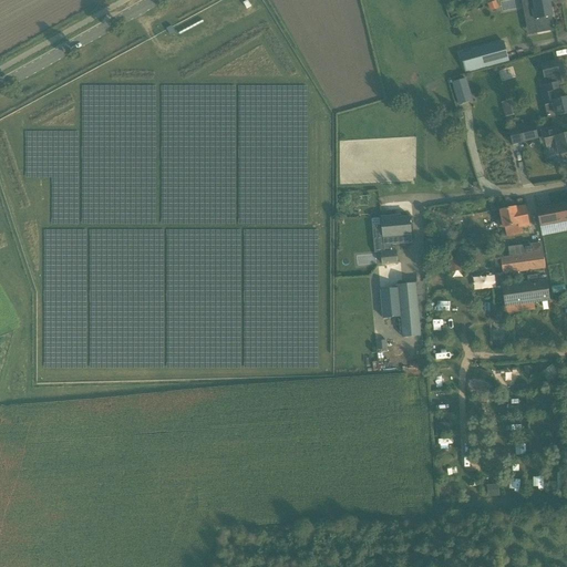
[(533,11),(535,20),(537,33),(553,30),(550,17),(553,17),(549,0),(535,0),(534,0),(536,10),(533,11)]
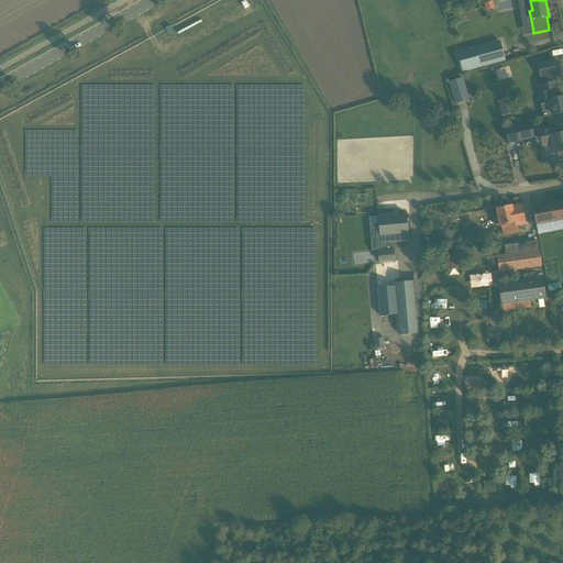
[(456,54),(462,74),(505,61),(499,41),(456,54)]
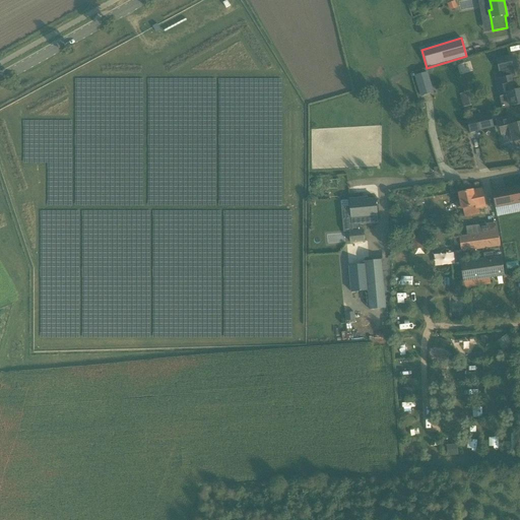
[(500,71),(513,68),(510,57),(497,60),(500,71)]
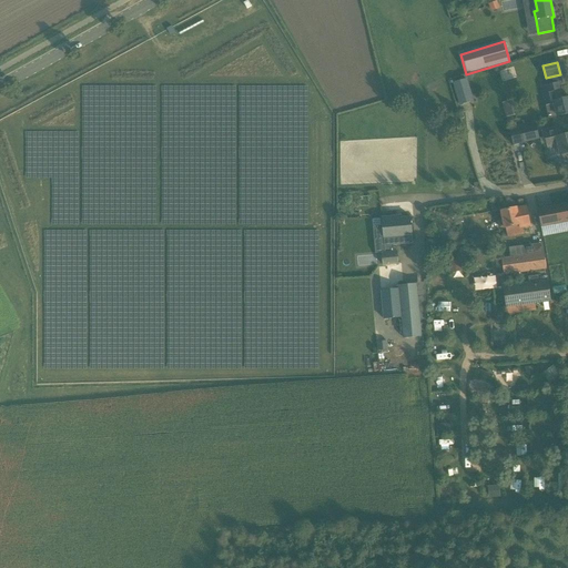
[(466,79),(453,82),(459,105),(473,101),(466,79)]
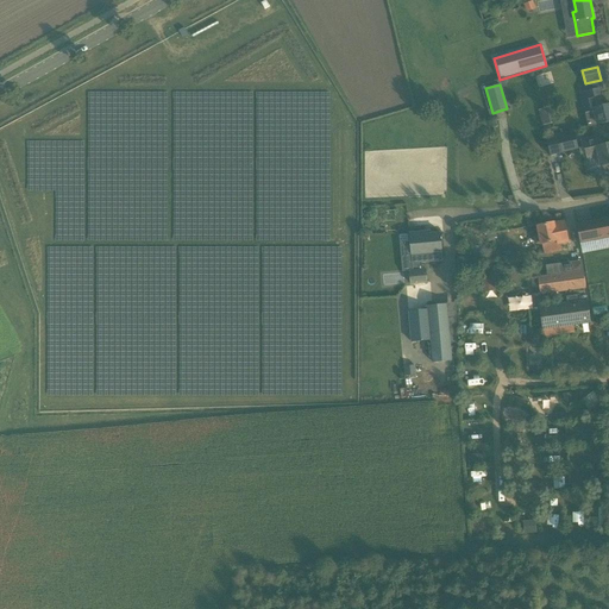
[(592,112),(585,113),(586,114),(588,123),(589,127),(608,121),(608,105),(602,107),(597,89),(588,92),(592,112)]
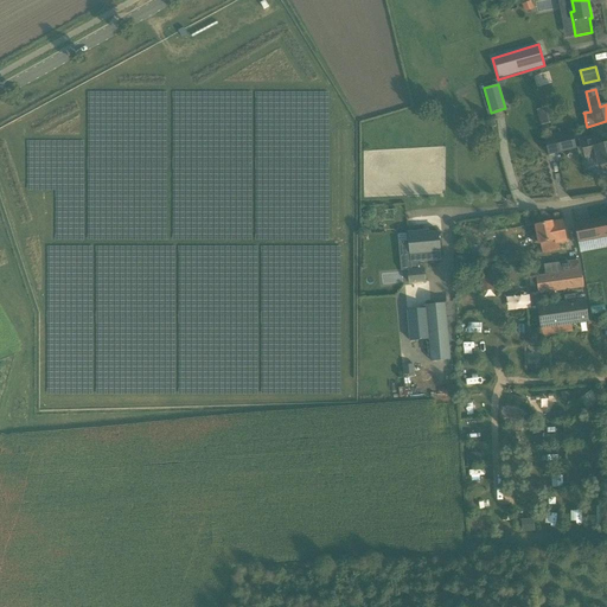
[(542,123),(549,121),(543,108),(536,110),(542,123)]
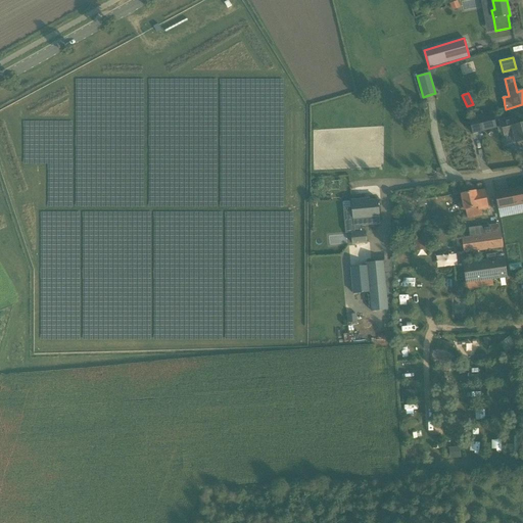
[(493,112),(469,117),(473,134),(496,128),(493,112)]
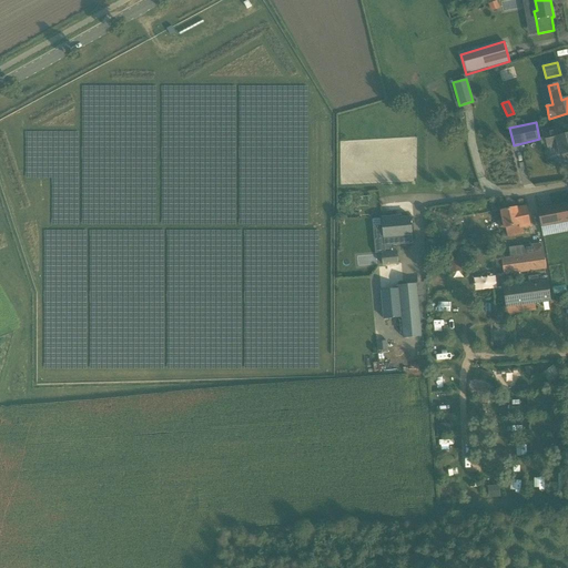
[(567,132),(561,134),(560,128),(543,131),(547,150),(558,146),(560,155),(567,153),(567,132)]
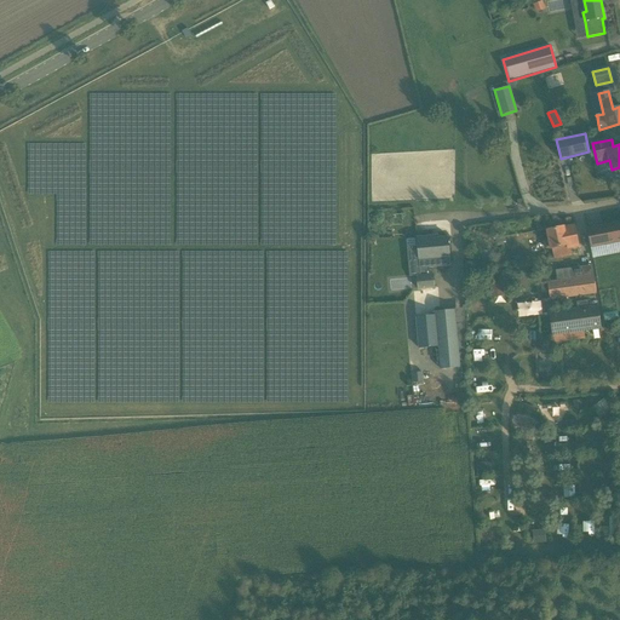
[(619,222),(587,229),(591,248),(619,242),(619,222)]
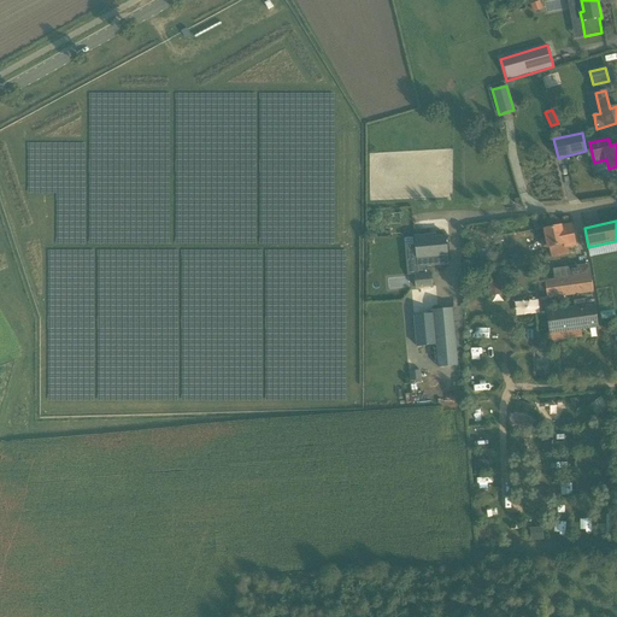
[(565,247),(568,247),(576,245),(571,224),(562,227),(562,225),(545,229),(546,239),(542,241),(544,247),(548,248),(565,245),(565,247)]
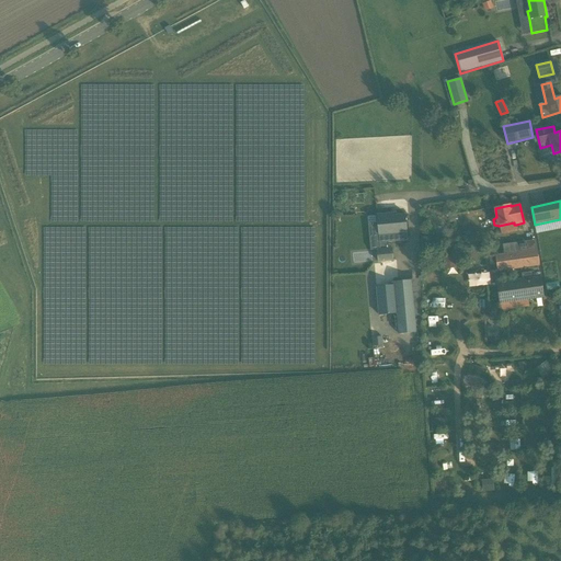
[(388,233),(395,233),(408,232),(405,215),(392,216),(392,214),(377,215),(380,250),(377,250),(378,262),(395,261),(393,247),(390,248),(388,233)]
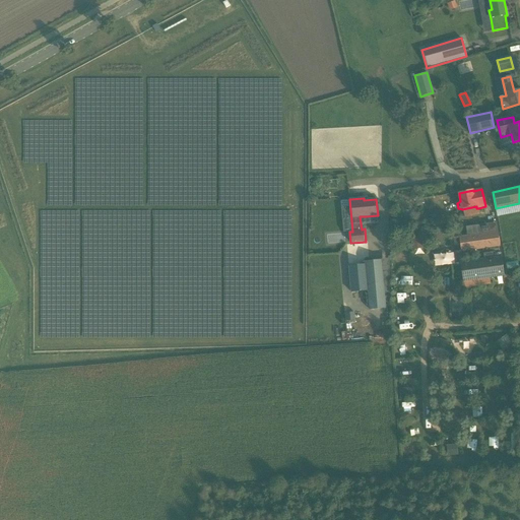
[(461,252),(501,246),(498,232),(459,237),(461,252)]
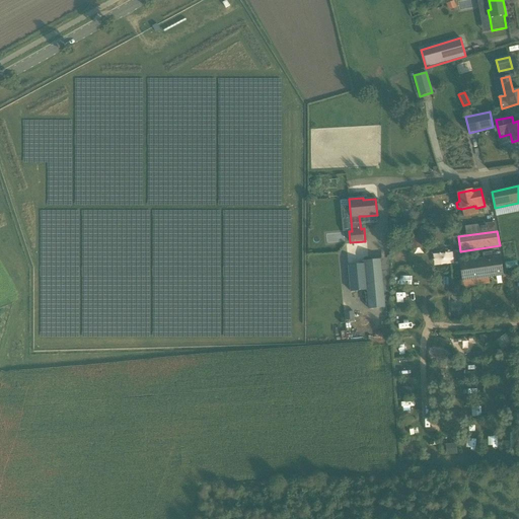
[(440,232),(432,233),(433,243),(441,242),(440,232)]
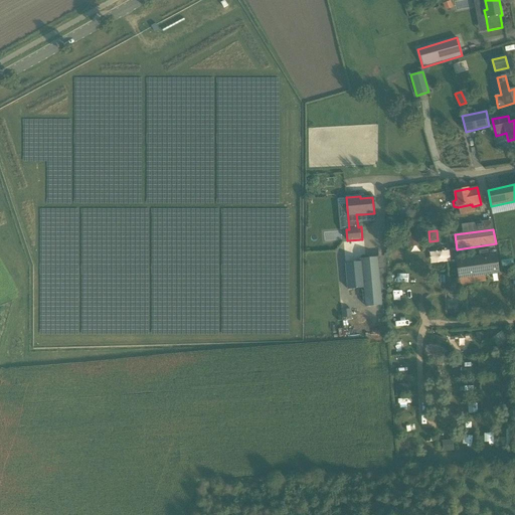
[(417,233),(406,235),(407,244),(418,243),(417,233)]
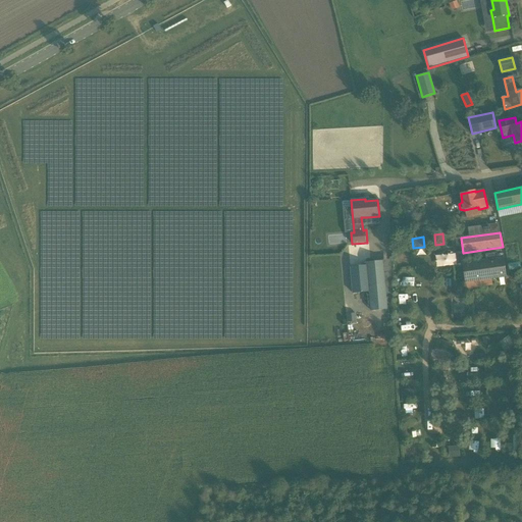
[(485,255),(486,261),(462,264),(465,282),(507,276),(504,258),(496,259),(494,253),(485,255)]
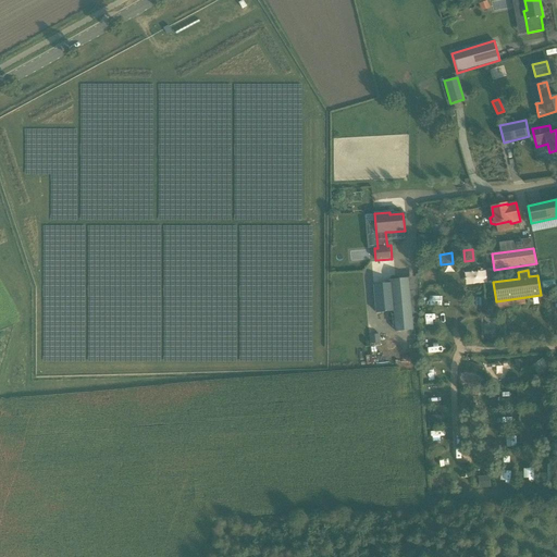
[(149,276),(146,276),(152,356),(160,355),(160,351),(169,350),(166,332),(157,333),(155,318),(162,317),(161,305),(158,305),(157,292),(155,292),(153,279),(149,279),(149,276)]
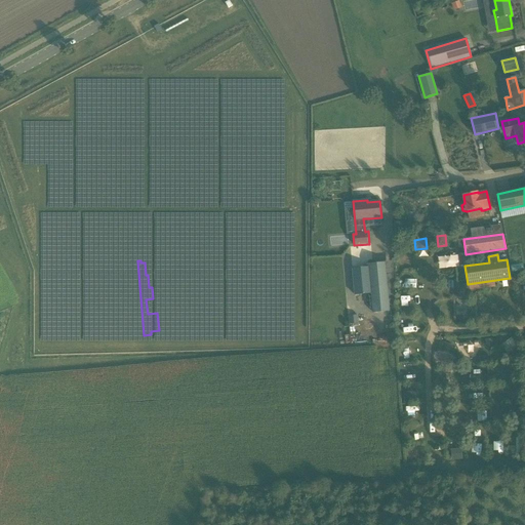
[(390,312),(388,295),(386,263),(371,264),(375,313),(390,312)]
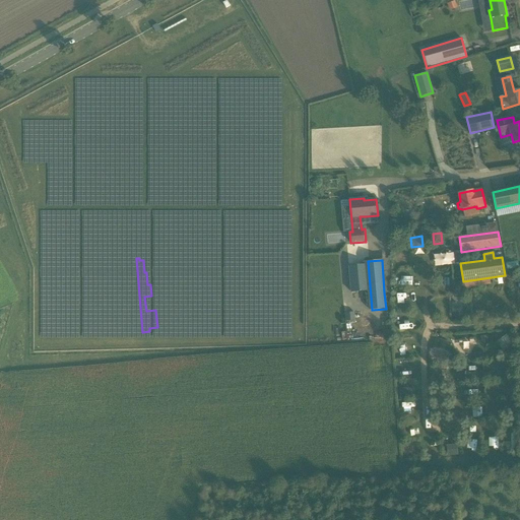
[(368,264),(351,265),(353,293),(370,290),(368,264)]
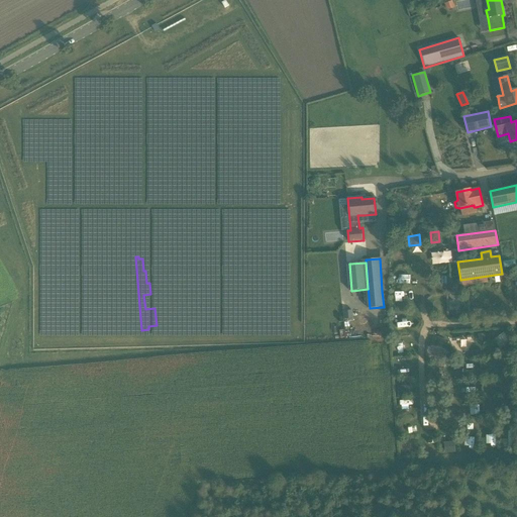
[(504,342),(496,347),(501,356),(509,351),(504,342)]
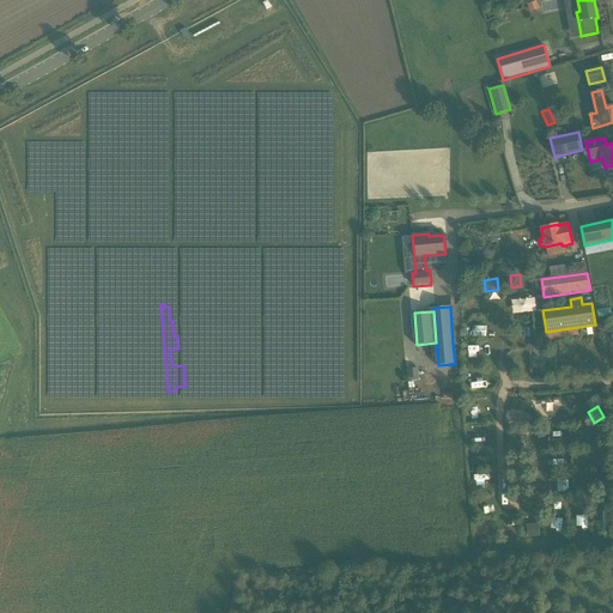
[(527,525),(527,536),(540,536),(539,523),(527,525)]
